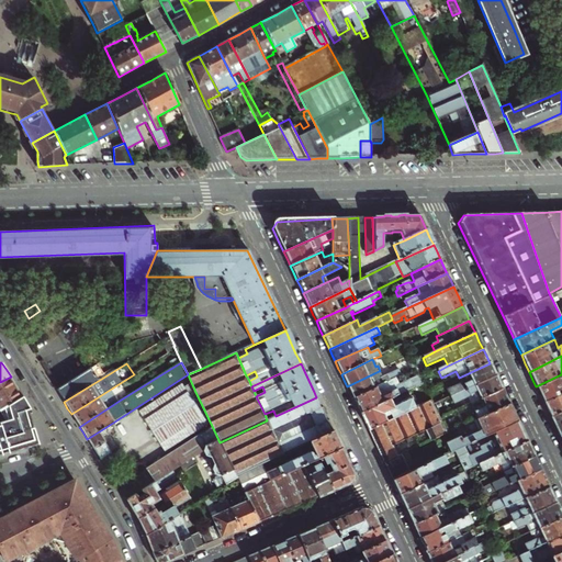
[(493,370),(490,363),(459,378),(462,384),(447,391),(450,397),(495,377),(493,370)]
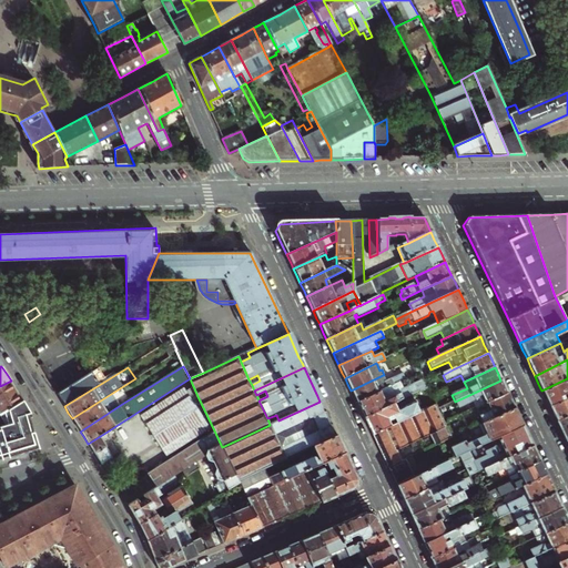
[(61,402),(64,406),(99,385),(91,373),(57,395),(61,402)]
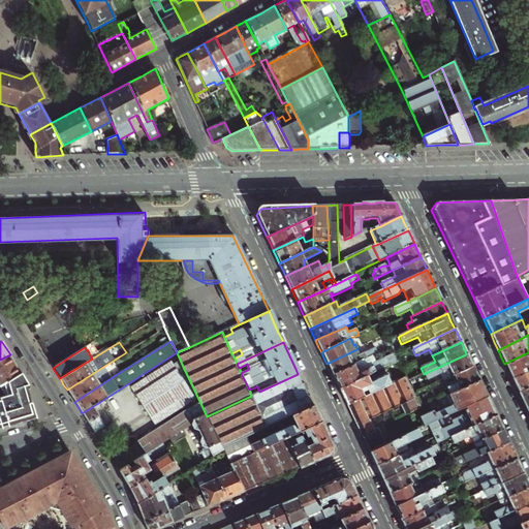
[(329,369),(332,375),(367,359),(373,356),(377,354),(375,349),(360,355),(356,349),(327,364),(329,369)]
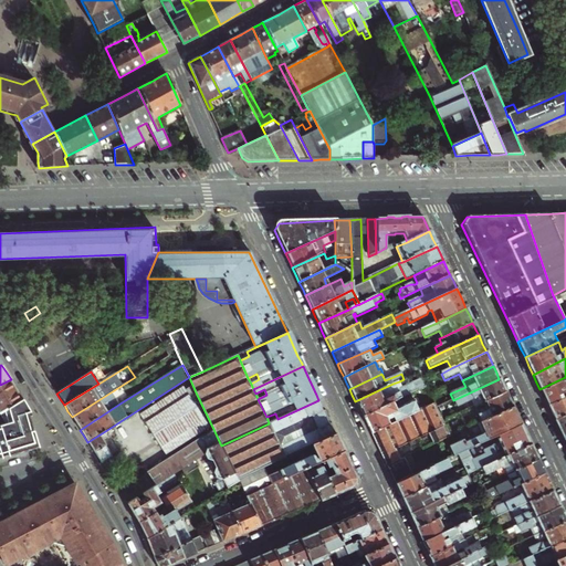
[(565,377),(540,389),(543,397),(547,405),(565,396),(565,377)]
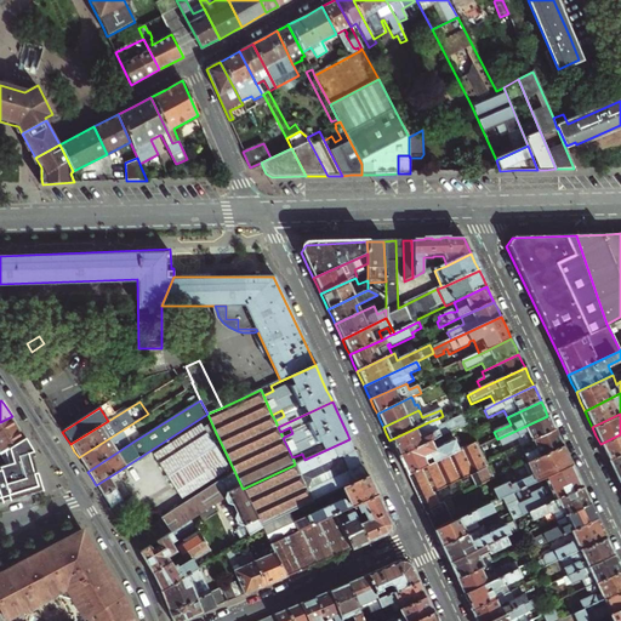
[(12,416),(0,422),(0,450),(3,449),(24,437),(17,426),(12,416)]
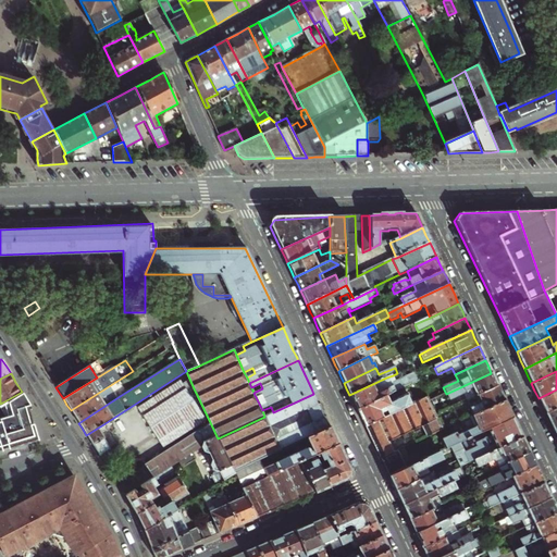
[(354,403),(357,410),(385,396),(417,382),(412,373),(395,382),(393,375),(386,378),(349,395),(354,403)]
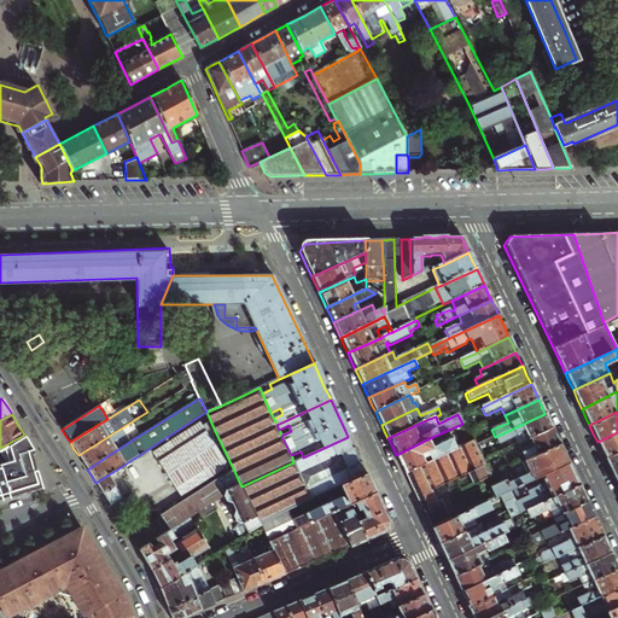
[(548,421),(544,414),(495,437),(499,445),(514,438),(518,445),(519,444),(552,430),(548,421)]
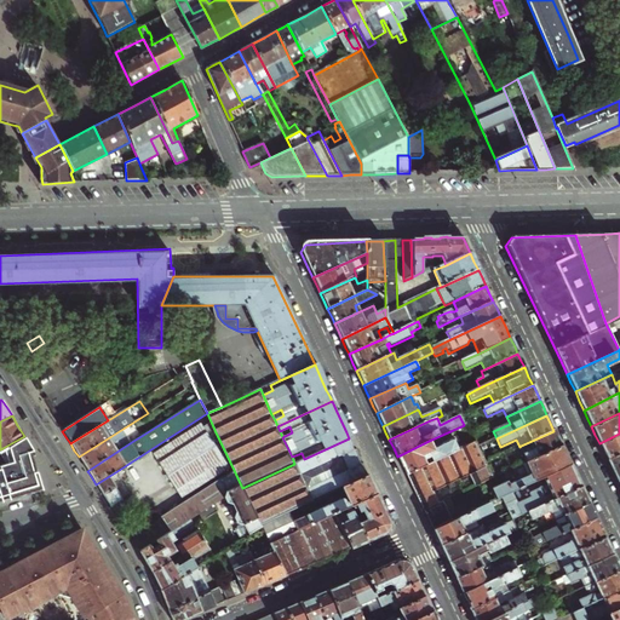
[(216,432),(211,422),(204,426),(201,424),(154,454),(183,499),(230,468),(210,436),(216,432)]
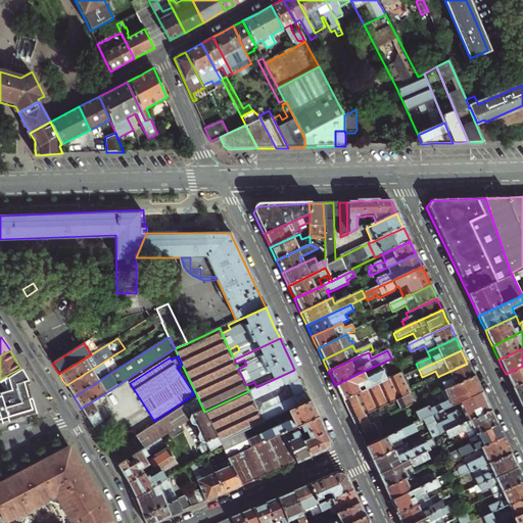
[(69,390),(74,397),(112,372),(105,361),(66,385),(69,390)]
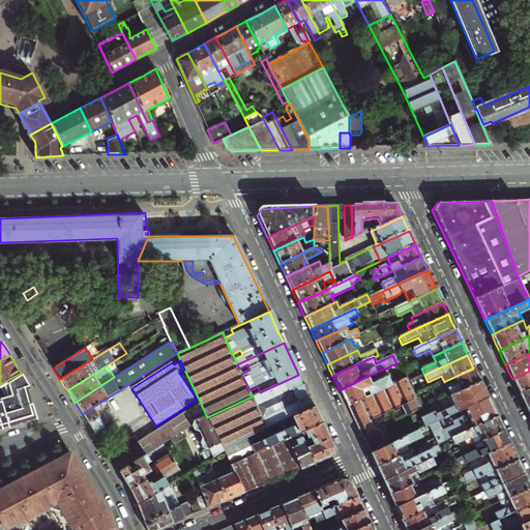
[(476,375),(473,369),(445,381),(448,388),(442,391),(443,395),(438,398),(440,401),(449,396),(480,382),(476,375)]
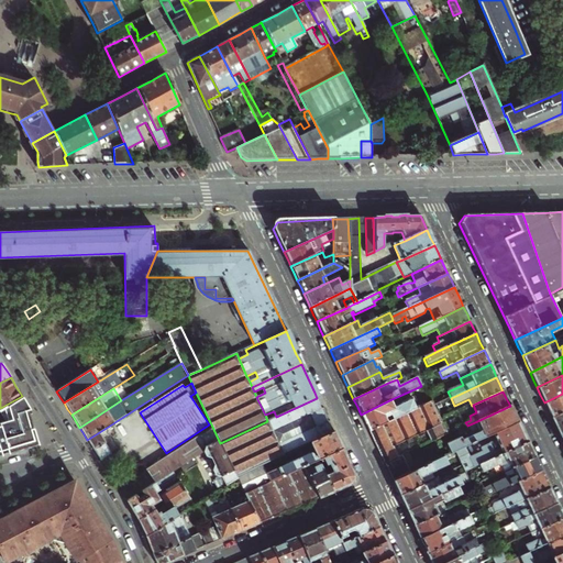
[(562,394),(544,403),(547,409),(551,418),(562,411),(562,394)]
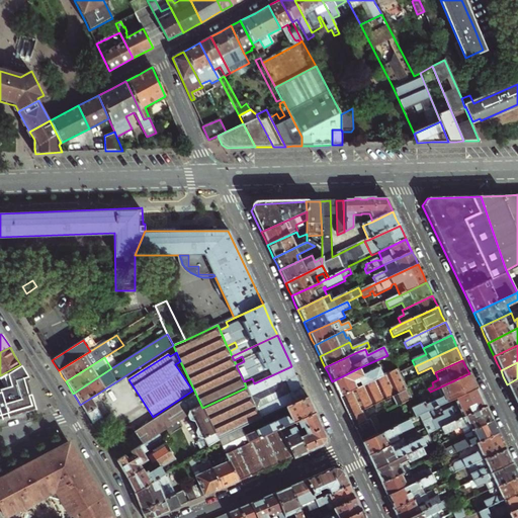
[(22,368),(20,364),(2,374),(14,392),(0,395),(0,419),(12,416),(20,414),(35,409),(23,369),(22,368)]
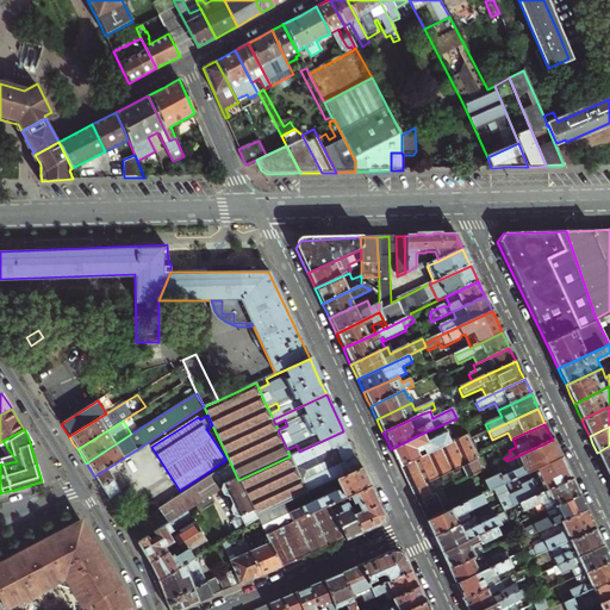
[(290,456),(238,480),(256,516),(305,495),(336,480),(361,468),(358,460),(343,431),(299,452),(290,456)]
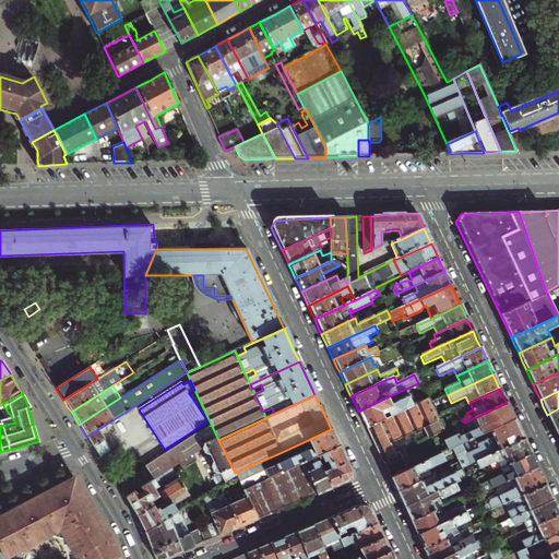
[(363,421),(366,429),(414,406),(408,396),(390,404),(387,397),(358,412),(363,421)]
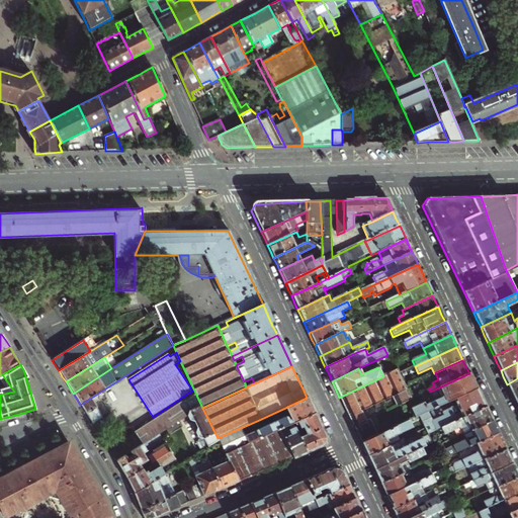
[(351,422),(353,427),(365,421),(361,412),(393,399),(397,408),(411,401),(405,386),(397,370),(383,376),(339,398),(344,407),(351,422)]
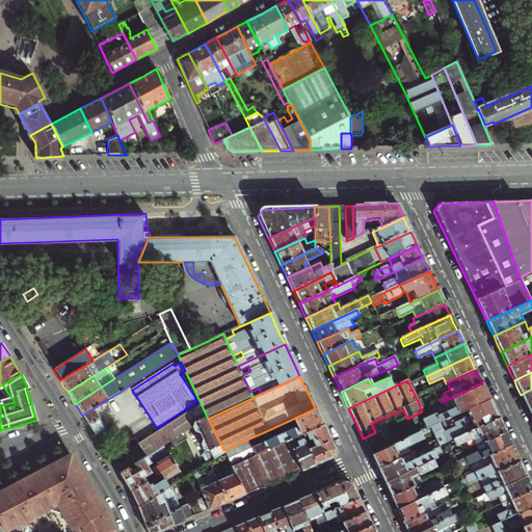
[(485,392),(482,383),(451,398),(455,407),(454,409),(436,418),(435,415),(422,421),(423,424),(414,429),(416,434),(420,432),(430,427),(489,400),(485,392)]
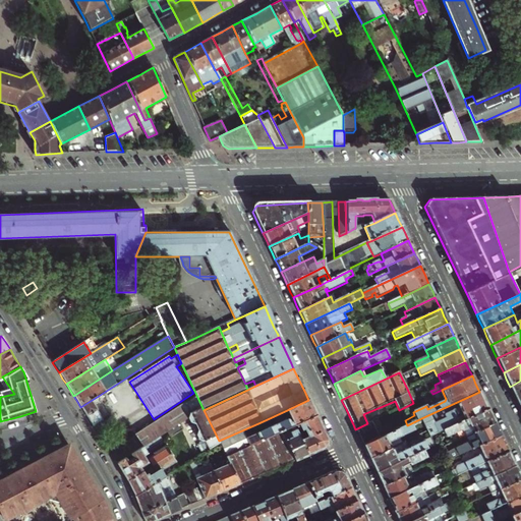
[(520,381),(510,387),(513,393),(515,397),(520,394),(520,381)]
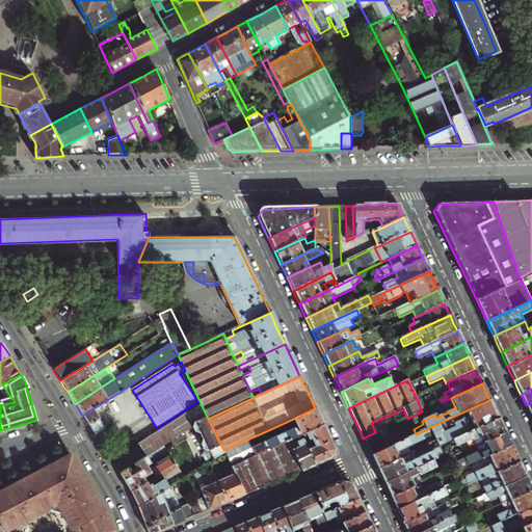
[(416,397),(422,411),(427,408),(421,395),(416,397)]
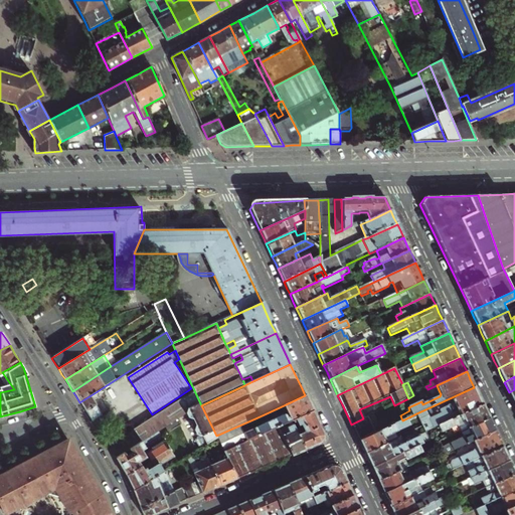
[(474,387),(416,413),(424,433),(438,426),(482,405),(477,394),(474,387)]
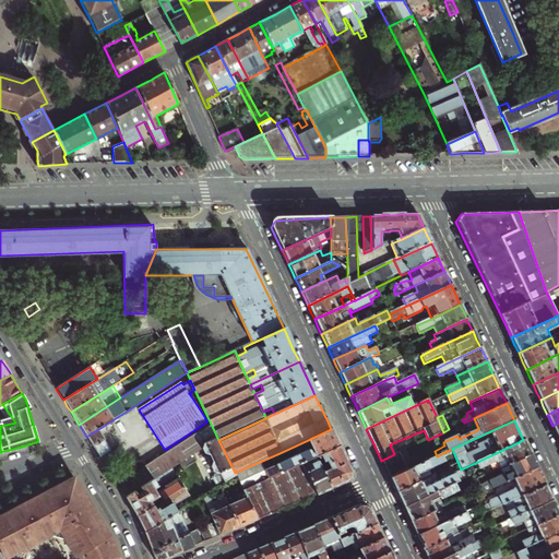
[(121,492),(125,498),(153,479),(157,487),(176,475),(171,468),(202,449),(204,453),(210,453),(212,459),(210,464),(214,474),(214,476),(213,477),(217,486),(236,474),(235,473),(218,440),(211,424),(117,485),(121,492)]
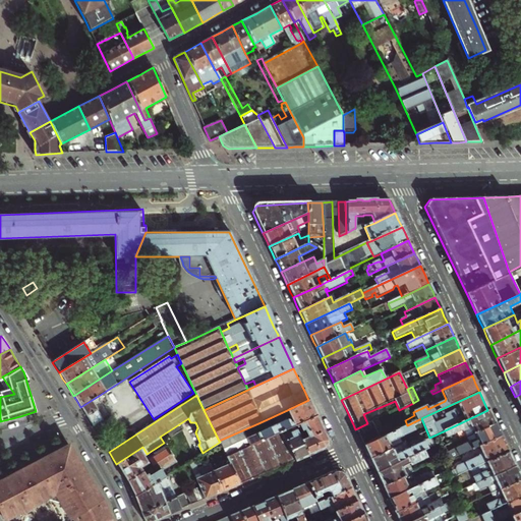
[(97,397),(80,407),(93,426),(99,422),(109,416),(97,397)]
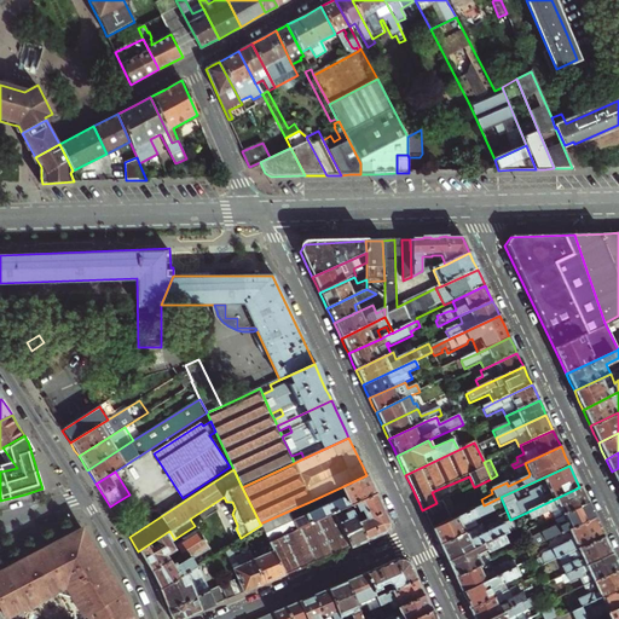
[(310,502),(260,524),(261,525),(270,543),(284,537),(335,514),(351,507),(375,495),(370,484),(366,475),(341,487),(347,502),(345,503),(342,497),(313,510),(310,502)]
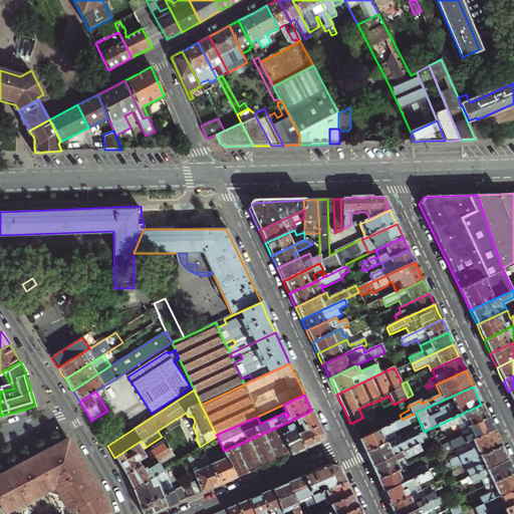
[(481,405),(437,426),(440,434),(456,426),(459,432),(488,419),(485,412),(481,405)]
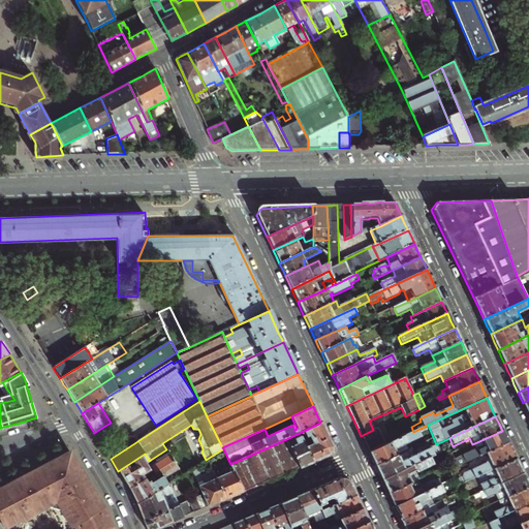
[(323,428),(320,423),(300,433),(312,462),(330,455),(332,447),(329,439),(323,428)]
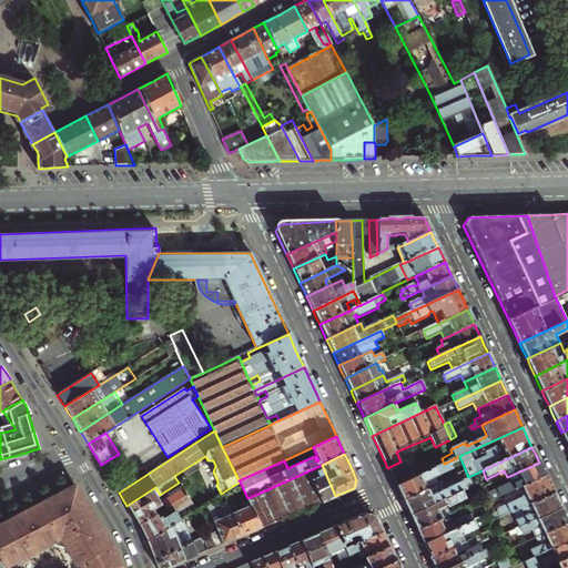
[(387,468),(396,486),(414,477),(406,460),(401,462),(387,468)]
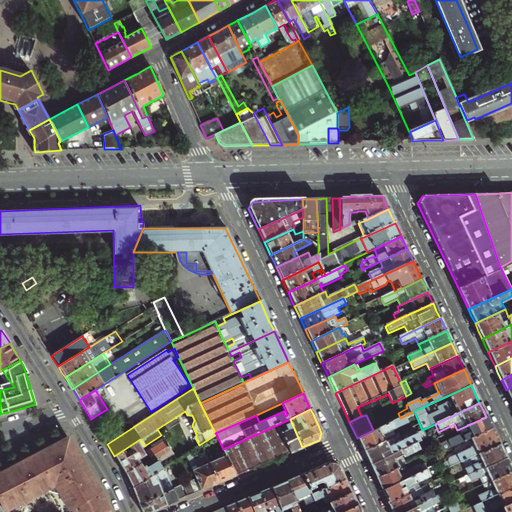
[(360,446),(363,451),(393,437),(390,431),(407,423),(404,416),(400,418),(373,430),(357,438),(360,446)]
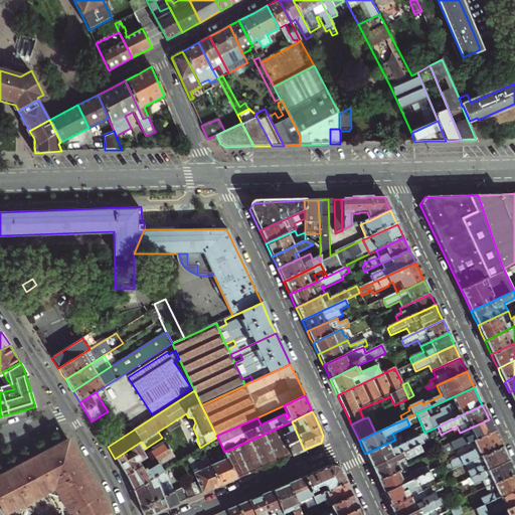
[(489,419),(460,433),(463,439),(442,449),(440,443),(432,446),(432,448),(438,460),(472,443),(495,433),(492,426),(489,419)]
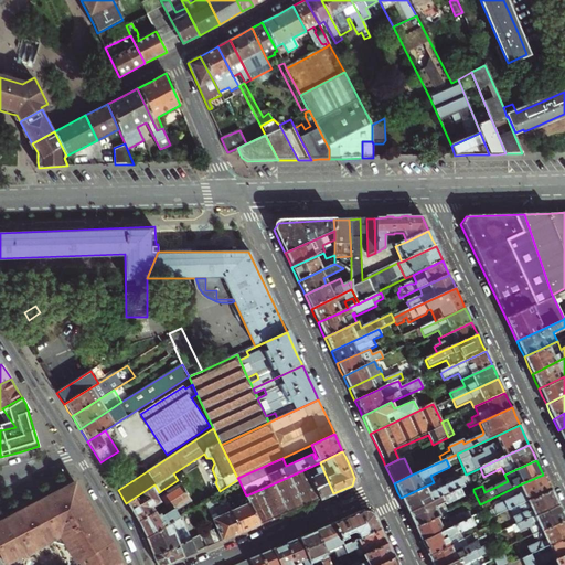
[(326,497),(333,493),(320,462),(306,469),(319,500),(326,497)]
